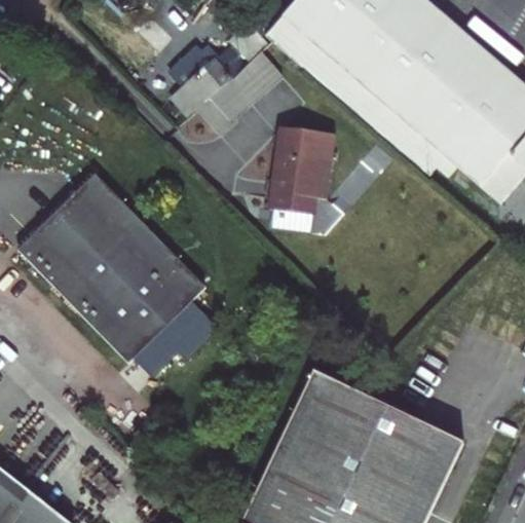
[(229,4),(224,0),(204,0),(203,1),(221,14),(229,4)]
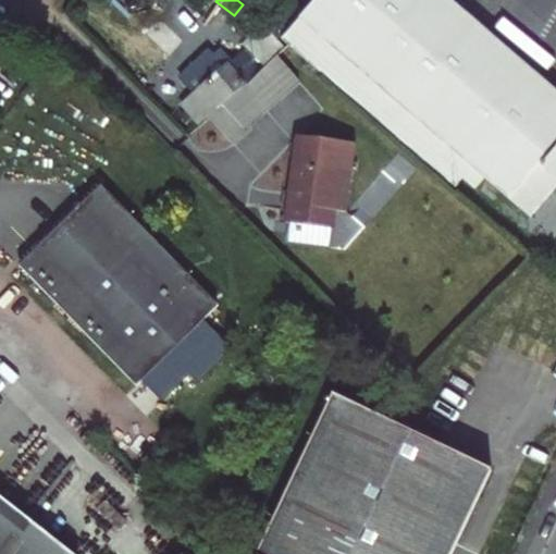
[(309,0),(280,36),(287,42),(318,69),(404,143),(446,180),(455,170),(473,185),(481,175),(506,196),(535,162),(555,179),(555,87),(454,0),(309,0)]
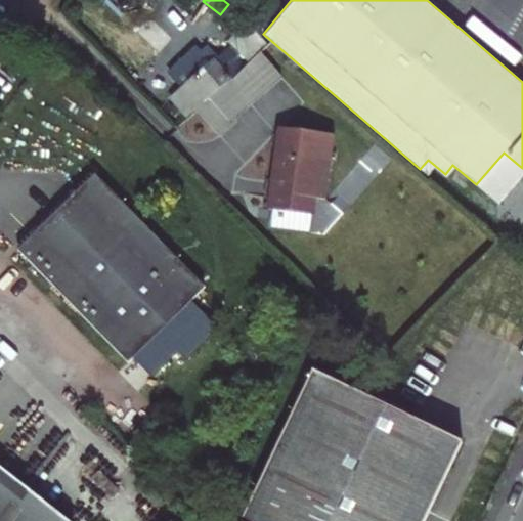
[(229,39),(249,59),(267,43),(249,23),(229,39)]
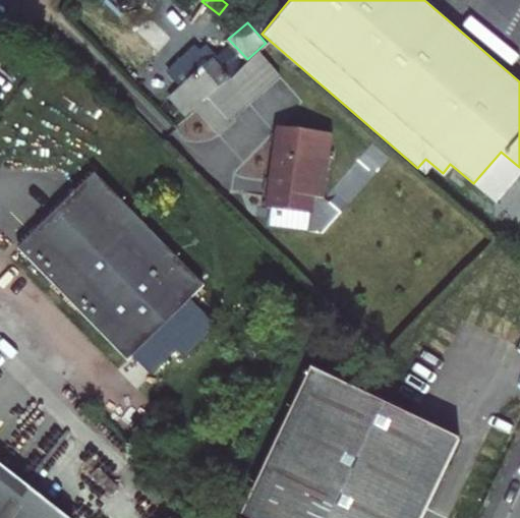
[(248,98),(253,103),(297,64),(269,40),(266,43),(247,59),(242,63),(229,75),(248,98)]
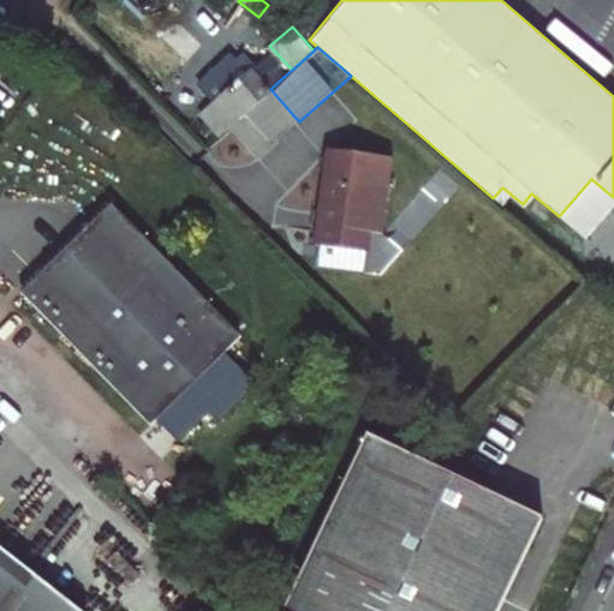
[(201,114),(220,135),(248,109),(270,89),(286,75),(268,54),(201,114)]
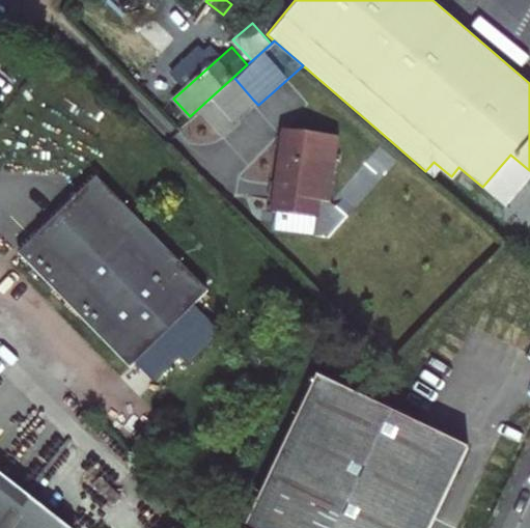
[(253,100),(233,77),(214,94),(233,117),(253,100)]
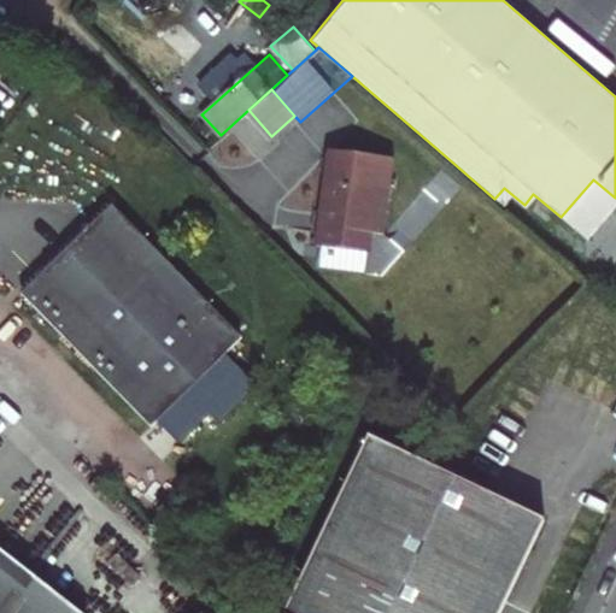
[(377,263),(392,157),(328,148),(315,243),(323,243),(322,255),(377,263)]
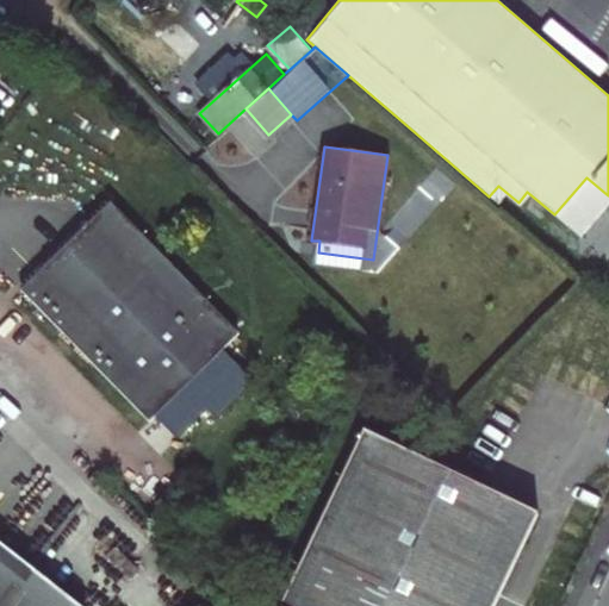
[(237,330),(109,200),(20,287),(148,418),(237,330)]
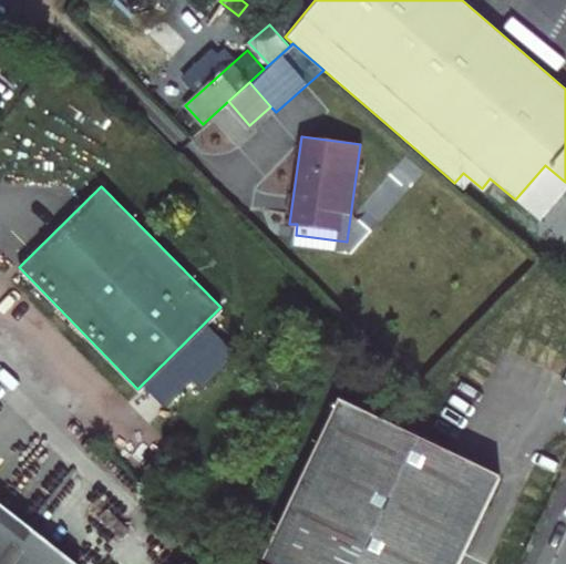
[(455,563),(498,474),(389,421),(337,397),(257,563),(455,563)]
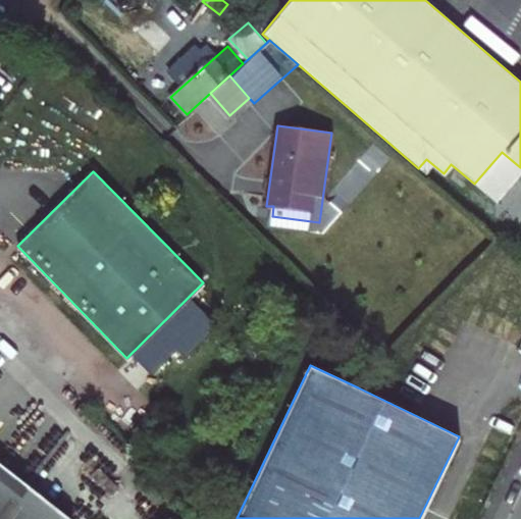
[(418,416),(454,432),(465,407),(428,392),(418,416)]
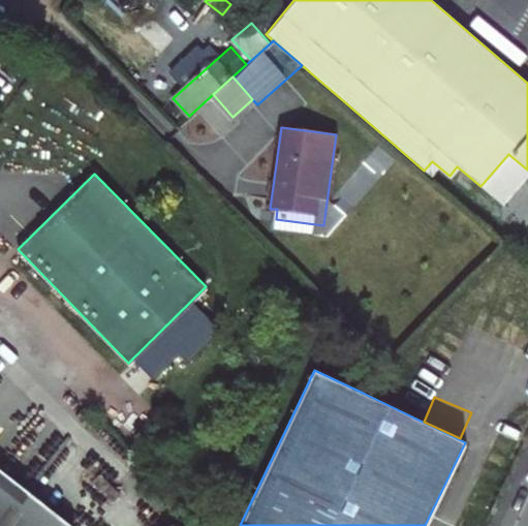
[(0,525),(69,525),(0,471),(0,525)]
